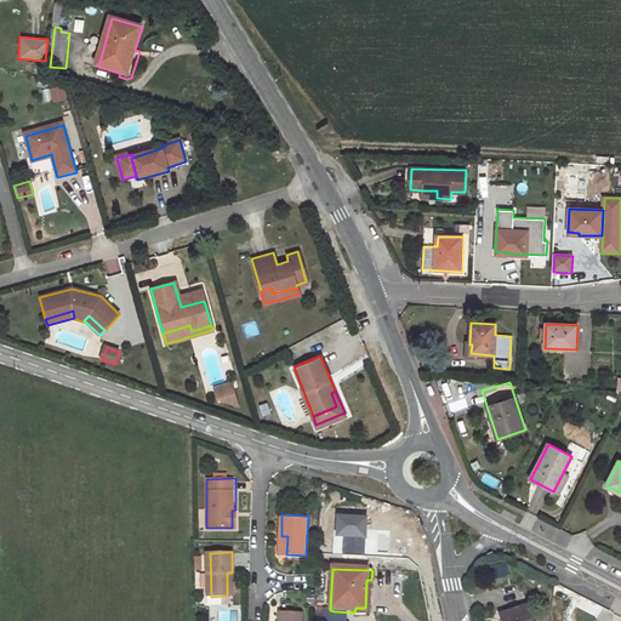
[(354,616),(370,617),(371,580),(366,580),(365,608),(355,608),(354,613),(354,616)]
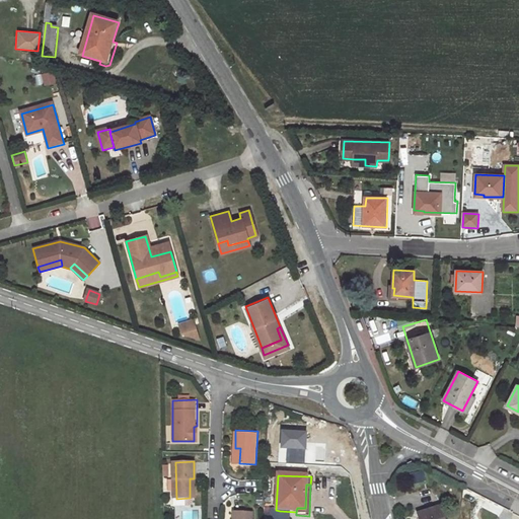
[(444,518),(441,507),(418,514),(420,518),(444,518)]
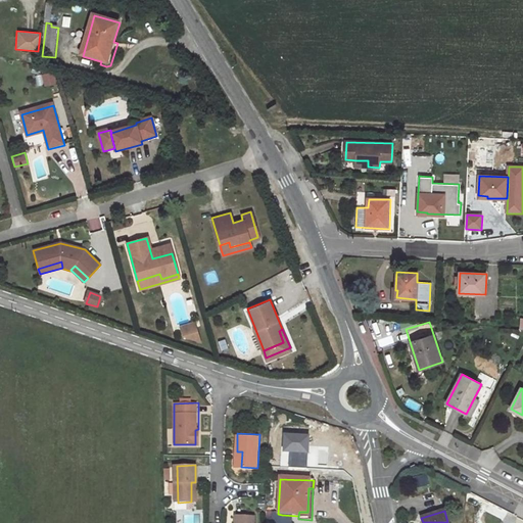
[(197,513),(180,513),(180,522),(197,521),(197,513)]
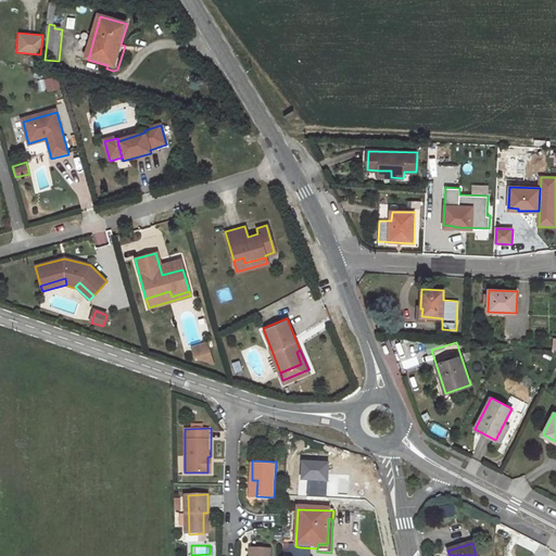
[(299,555),(300,547),(295,546),(290,546),(289,555),(299,555)]
